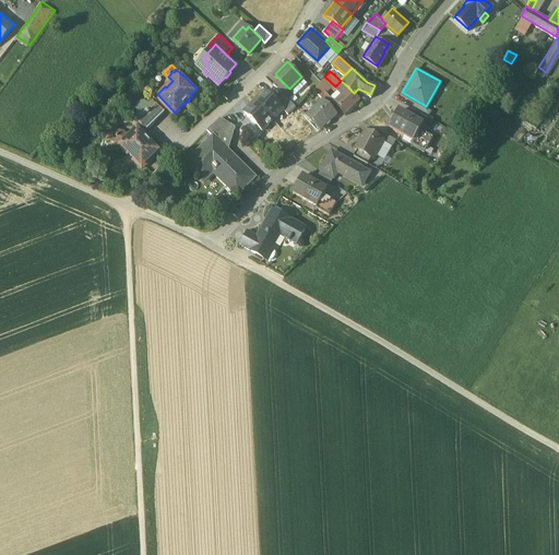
[(289,89),(277,77),(273,82),(282,91),(287,96),(292,91),(289,89)]
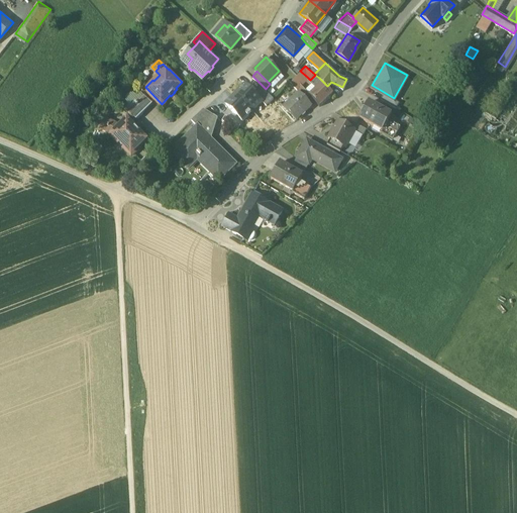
[(307,77),(300,71),(298,73),(305,80),(307,77)]
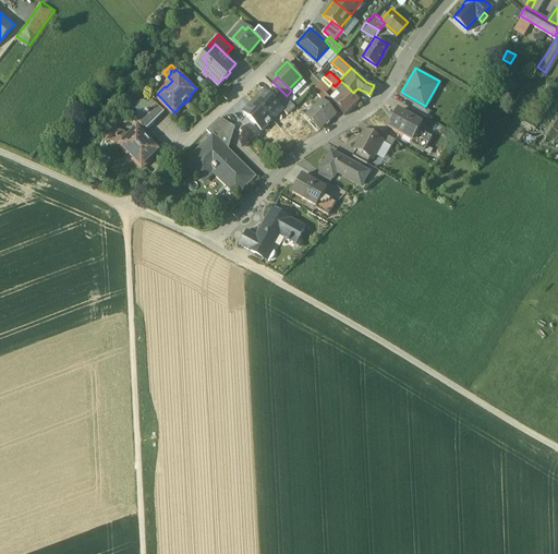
[(314,87),(320,94),(320,95),(325,89),(329,86),(322,79),(314,87)]
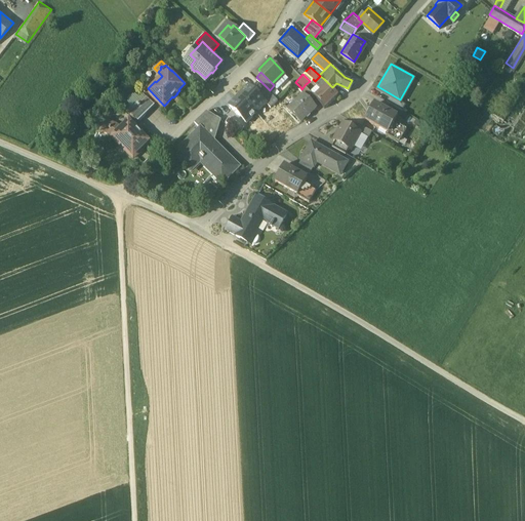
[(315,94),(324,106),(338,92),(332,87),(324,79),(320,76),(315,81),(322,87),(315,94)]
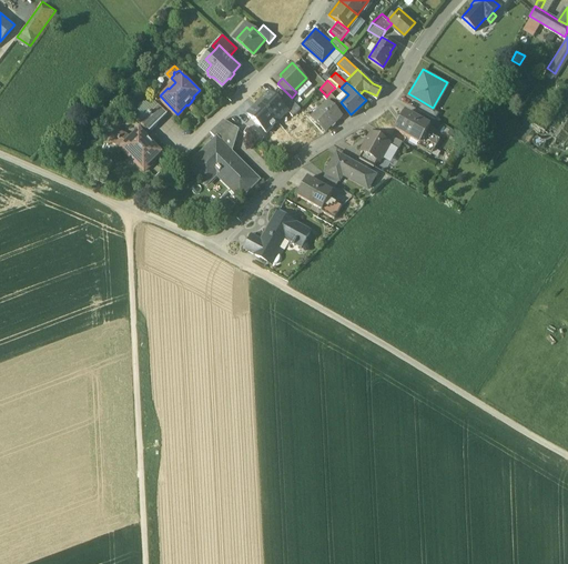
[(326,96),(320,89),(316,92),(323,99),(326,96)]
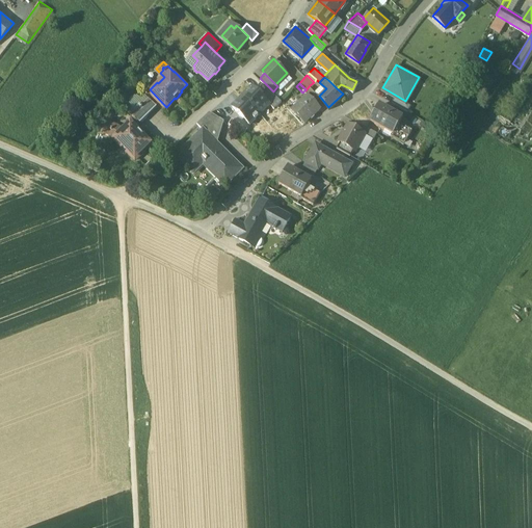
[(251,84),(242,95),(260,112),(269,102),(261,94),(251,84)]
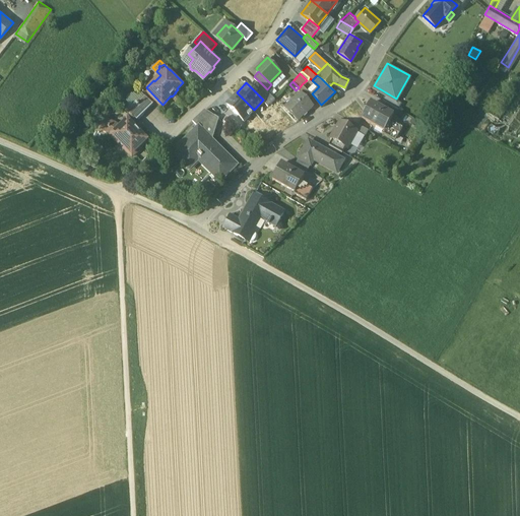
[(312,93),(303,83),(299,88),(301,90),(308,98),(312,93)]
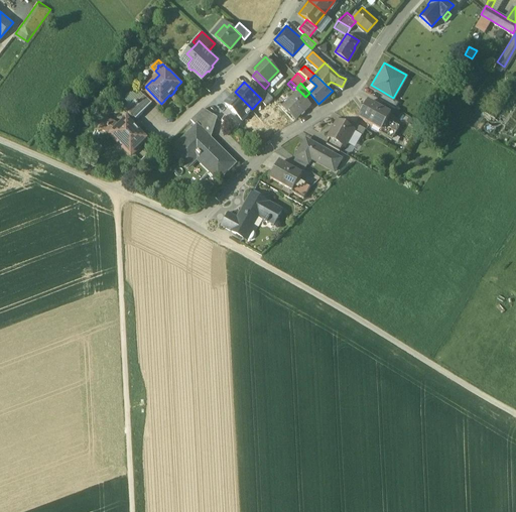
[(253,91),(261,99),(266,104),(273,97),(265,89),(260,84),(253,91)]
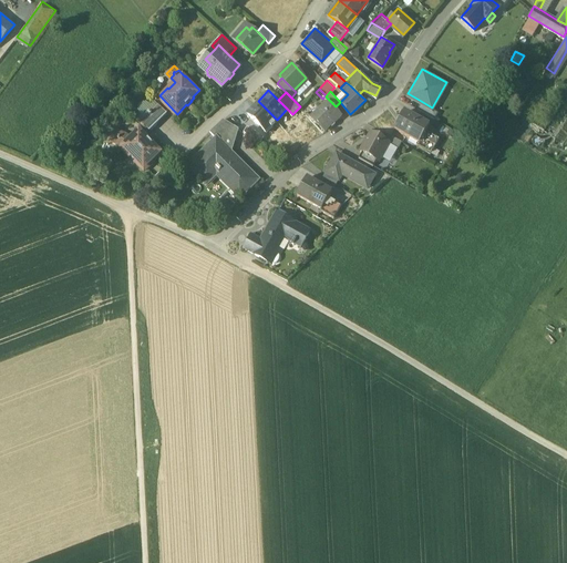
[(137,111),(140,113),(136,116),(140,120),(147,112),(146,111),(148,109),(150,110),(157,102),(154,99),(151,102),(148,100),(145,100),(142,100),(140,102),(138,104),(137,108),(137,111)]
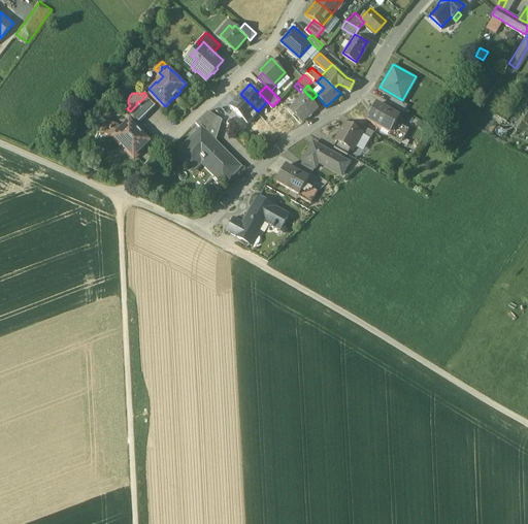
[(305,92),(290,105),(303,119),(318,105),(312,99),(305,92)]
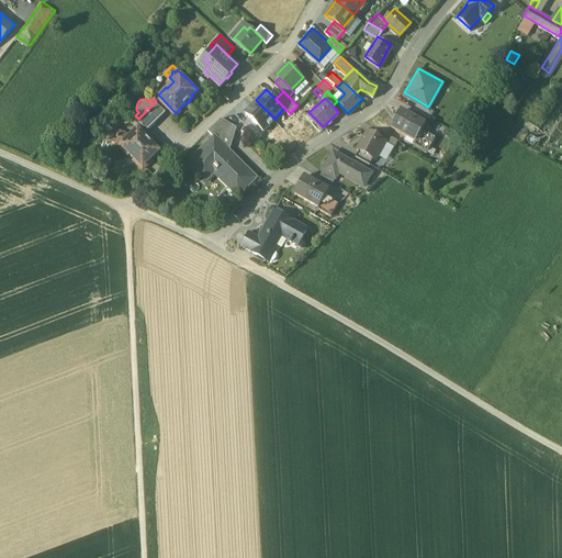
[(256,100),(246,110),(265,129),(274,119),(256,100)]
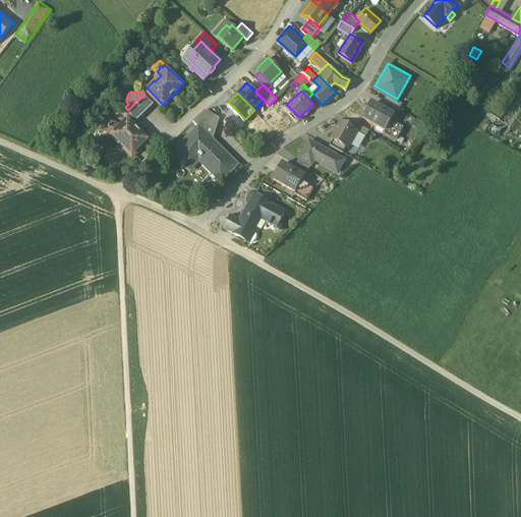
[(397,99),(387,93),(384,98),(399,107),(402,102),(397,99)]
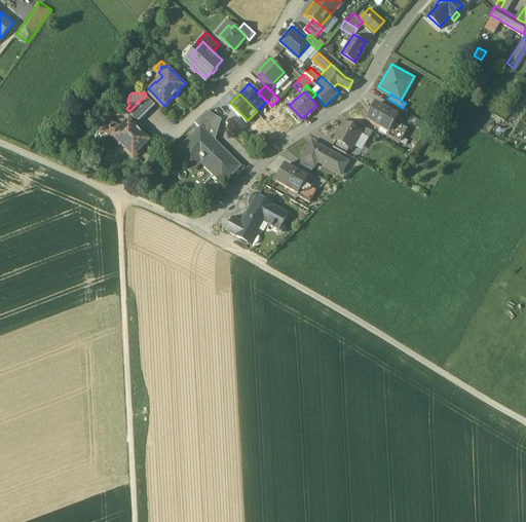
[(146,95),(139,102),(138,101),(136,103),(137,104),(129,111),(139,120),(155,104),(146,95)]
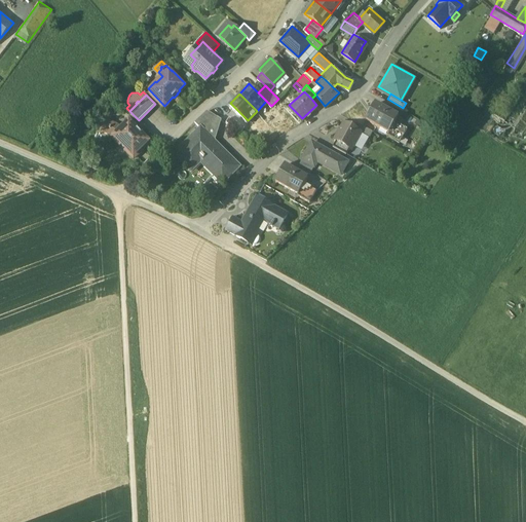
[(398,114),(374,101),(366,117),(388,129),(388,131),(395,119),(398,114)]
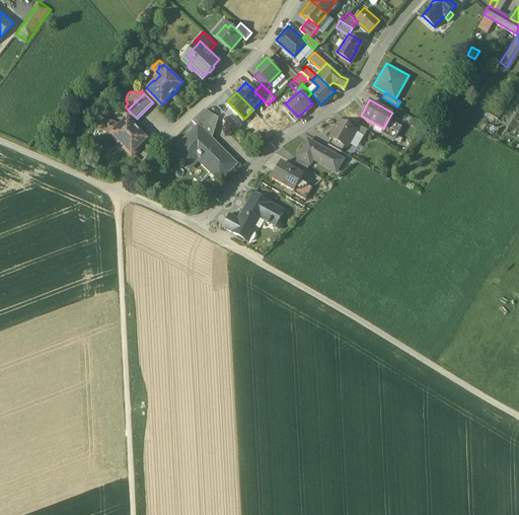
[(215,114),(204,106),(192,119),(198,124),(202,127),(215,114)]
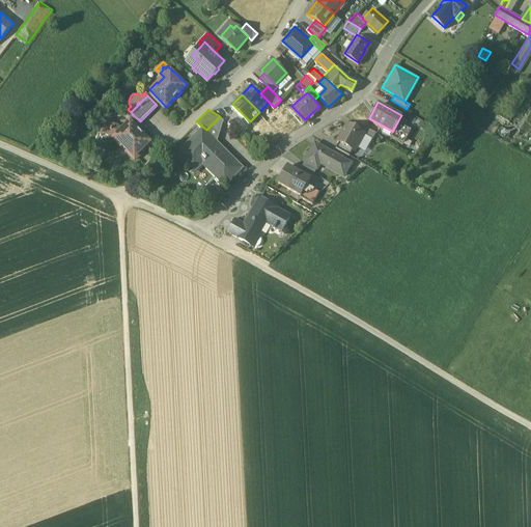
[(228,121),(244,131),(247,127),(230,117),(228,121)]
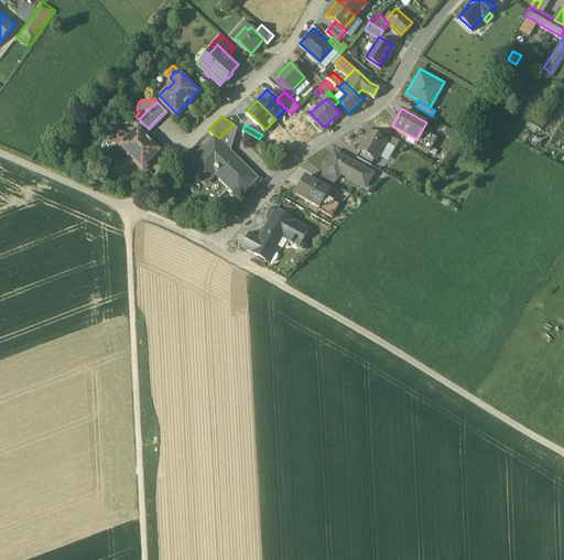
[(115,128),(110,138),(116,140),(118,137),(116,136),(117,133),(118,135),(120,130),(115,128)]
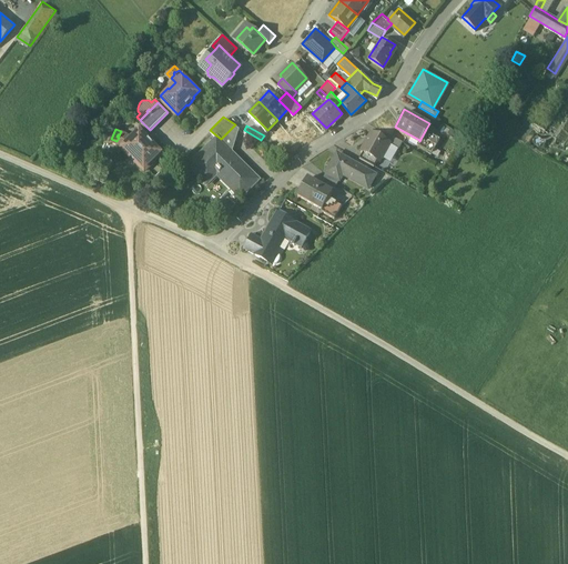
[(144,136),(139,129),(130,137),(127,133),(121,131),(119,136),(118,134),(117,137),(119,138),(117,141),(120,143),(122,144),(121,145),(129,153),(130,152),(137,159),(135,160),(144,169),(162,151),(153,141),(150,137),(149,137),(145,133),(144,136)]
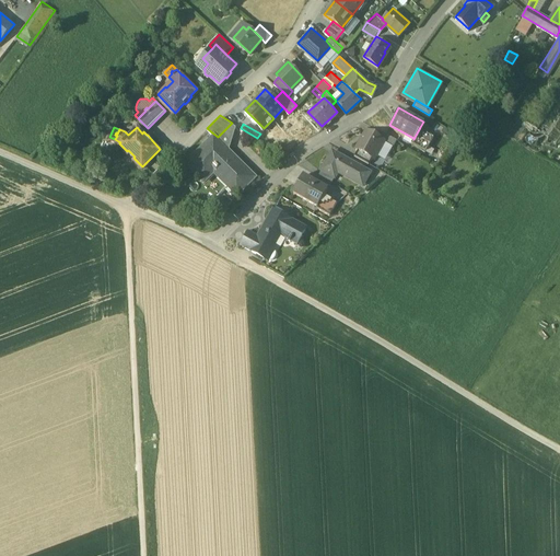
[(433,135),(420,127),(413,139),(413,138),(412,140),(426,148),(433,135)]
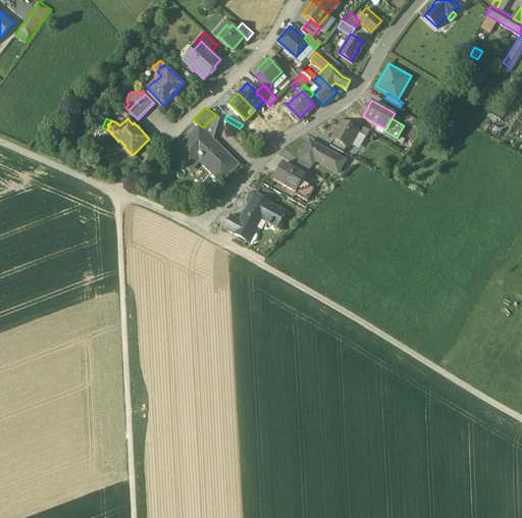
[(353,126),(341,119),(331,137),(333,138),(347,145),(348,146),(358,130),(353,126)]
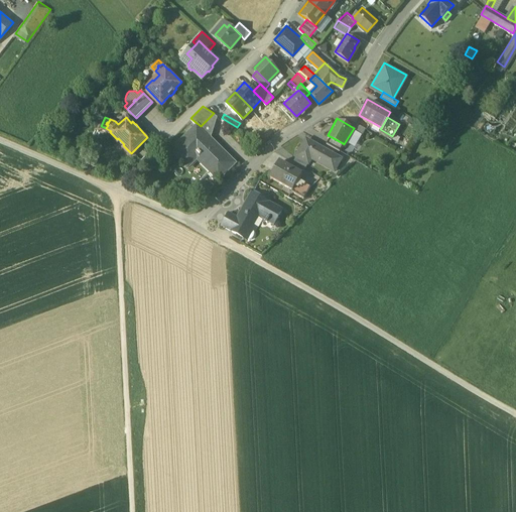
[(365,127),(352,119),(349,125),(354,128),(362,133),(365,127)]
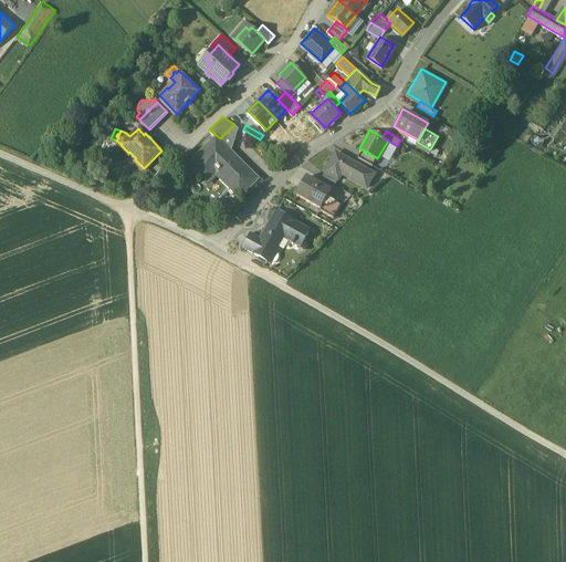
[(220,138),(216,135),(188,163),(201,177),(215,165),(233,184),(230,186),(240,196),(259,177),(220,138)]
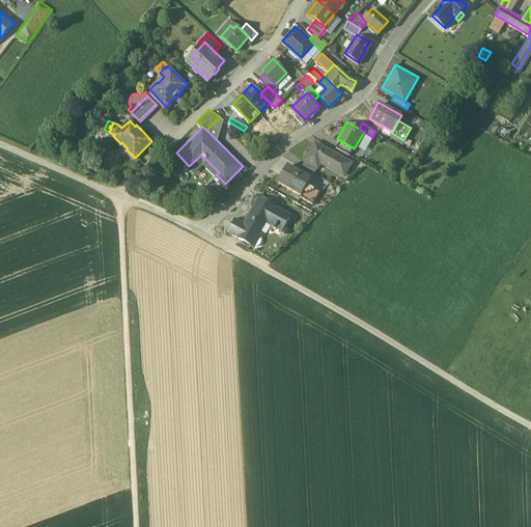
[(353,147),(339,140),(335,145),(350,154),(353,147)]
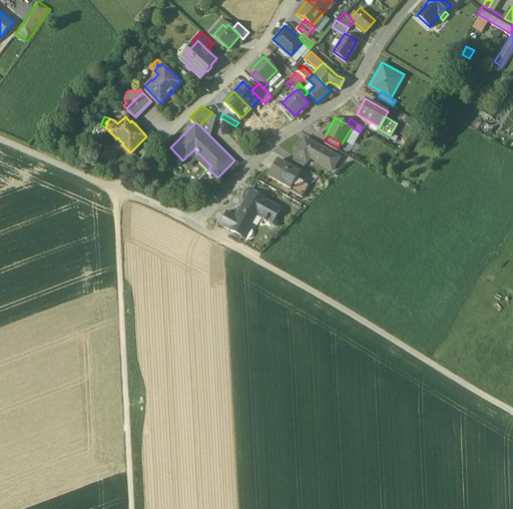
[(340,156),(305,136),(295,153),(295,154),(304,159),(305,158),(309,151),(334,165),(340,156)]
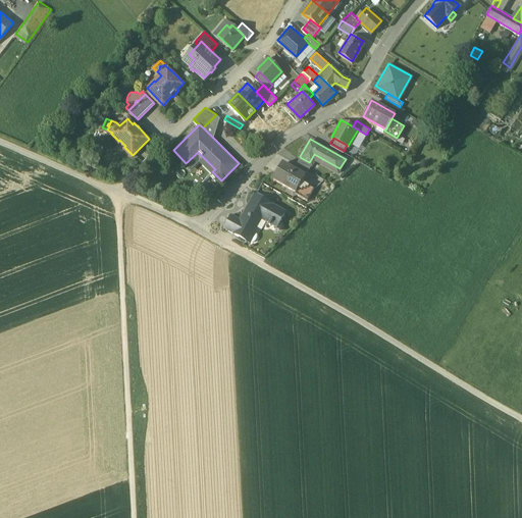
[(309,162),(300,157),(297,162),(309,168),(313,163),(310,161),(309,162)]
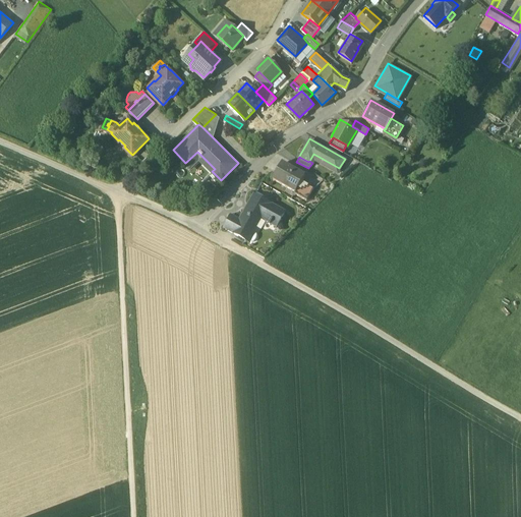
[(304,174),(281,161),(272,177),(295,190),(301,180),(304,174)]
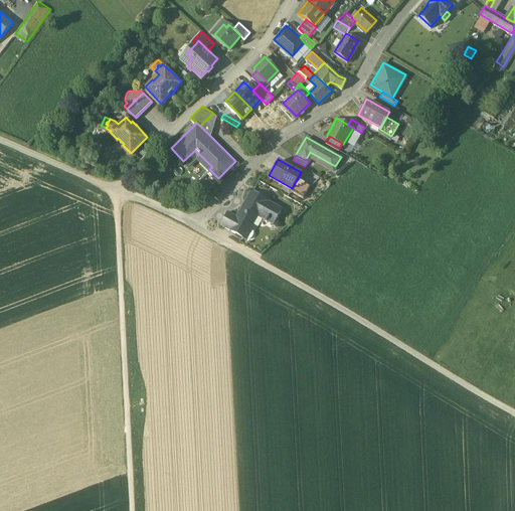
[(310,184),(298,178),(292,188),(291,189),(303,196),(310,184)]
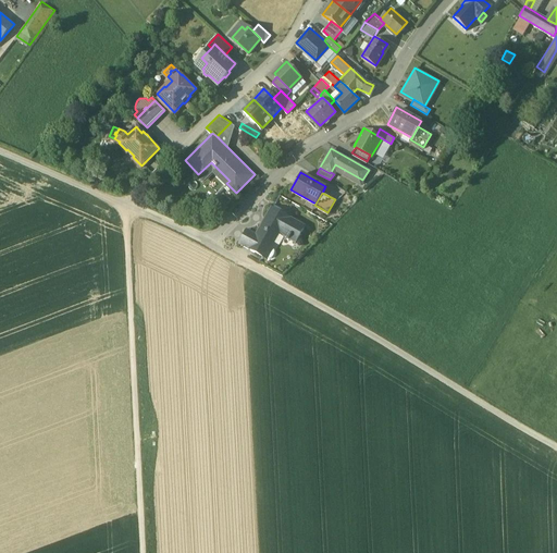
[(271,206),(256,234),(246,229),(239,242),(267,256),(280,232),(295,241),(304,224),(271,206)]
